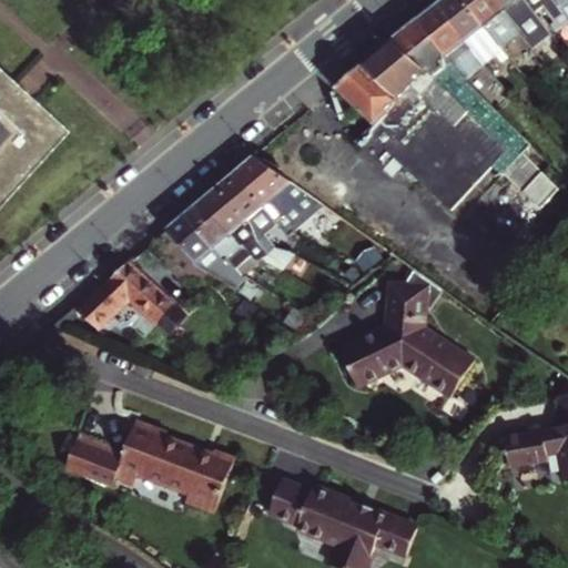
[(465,0),(444,0),(438,4),(465,40),(485,24),(465,0)]
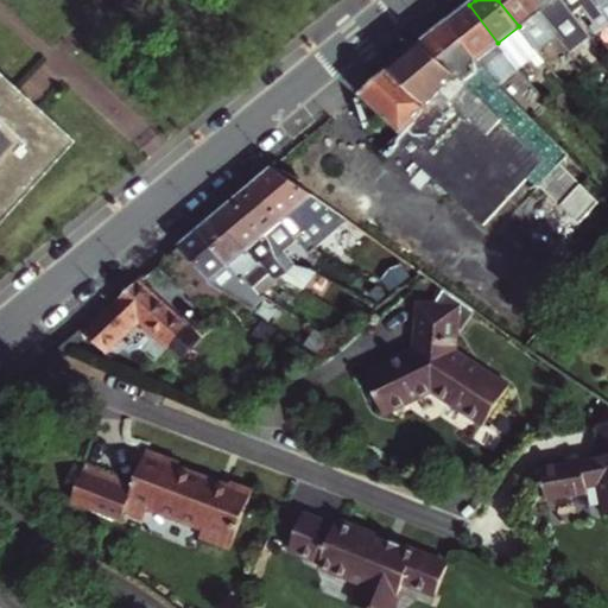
[(531,0),(498,0),(519,26),(527,38),(537,50),(552,38),(549,33),(553,29),(539,10),(531,0)]
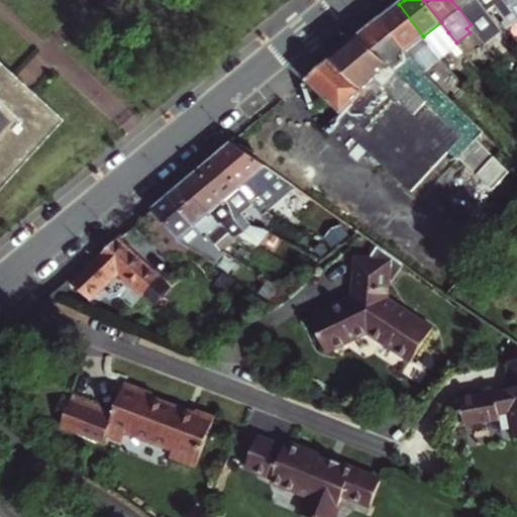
[(451,0),(458,8),(469,0),(451,0)]
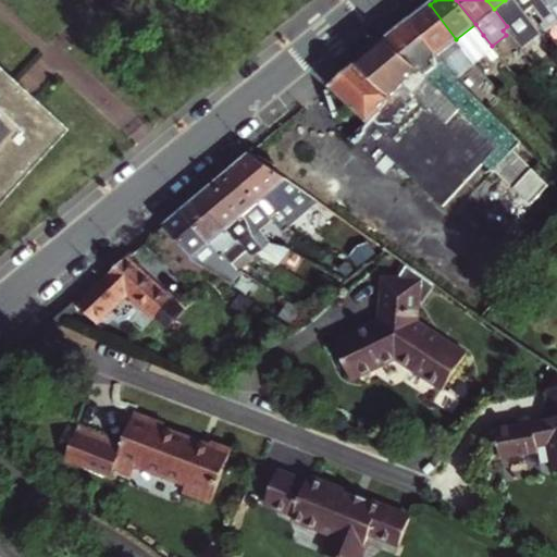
[(456,39),(430,4),(410,20),(424,36),(436,52),(456,39)]
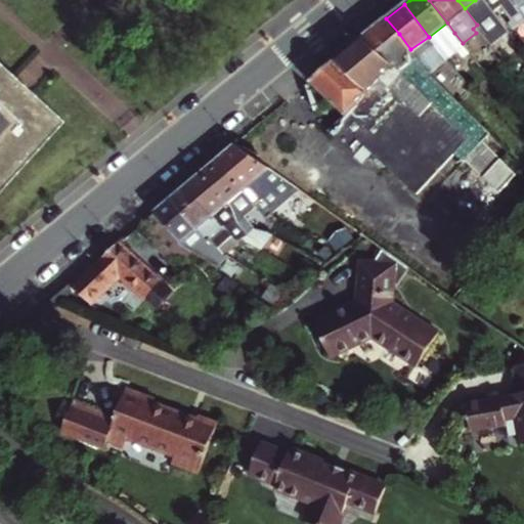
[(481,29),(492,41),(507,31),(495,16),(481,29)]
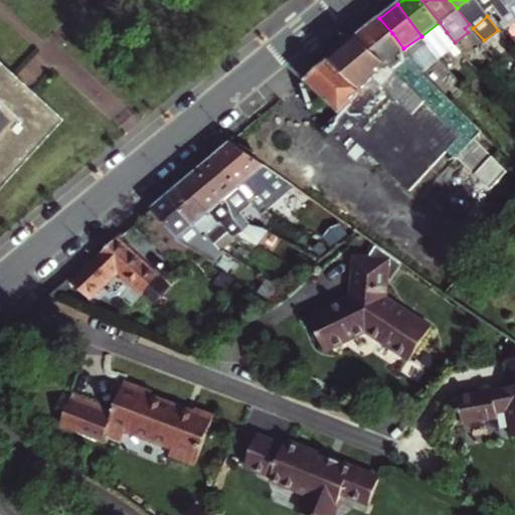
[(420,78),(386,38),(392,33),(379,18),(357,36),(410,87),(420,78)]
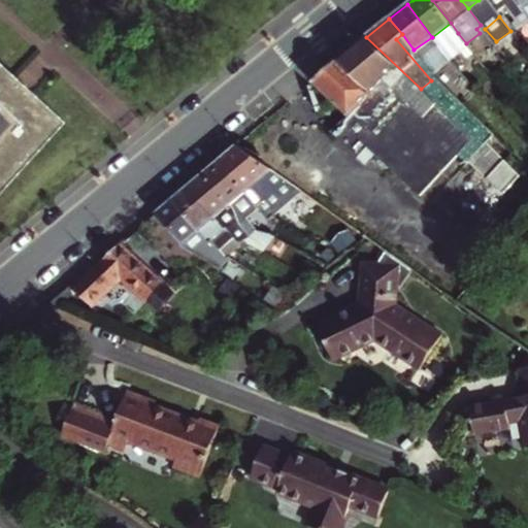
[(480,59),(466,43),(458,33),(446,41),(466,68),(480,59)]
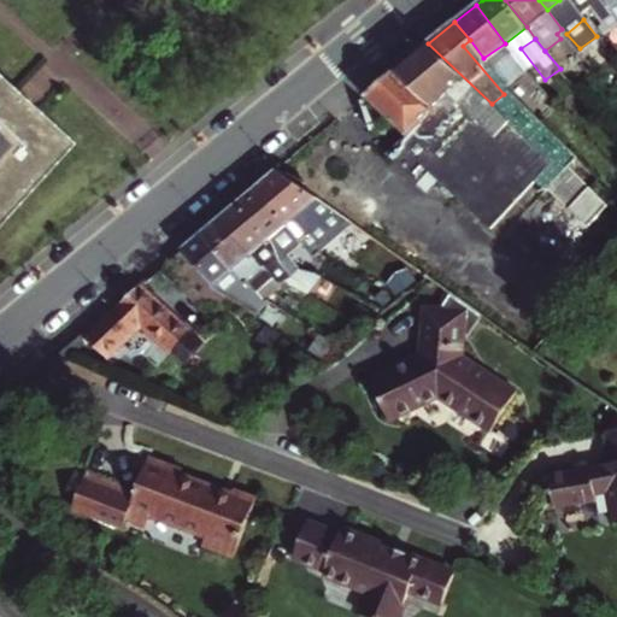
[(428,43),(393,71),(522,192),(552,159),(492,104),(428,43)]
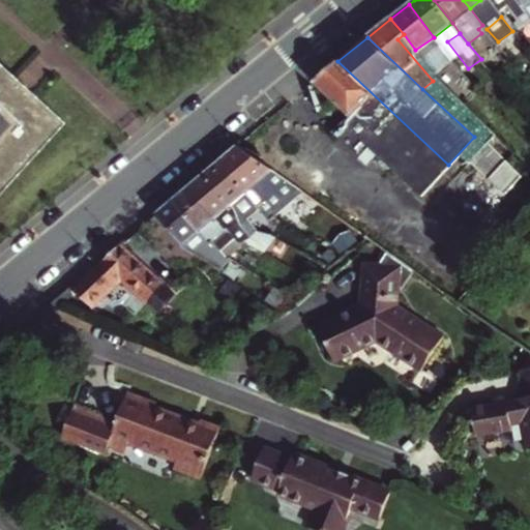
[(429,64),(435,59),(432,54),(424,59),(429,64)]
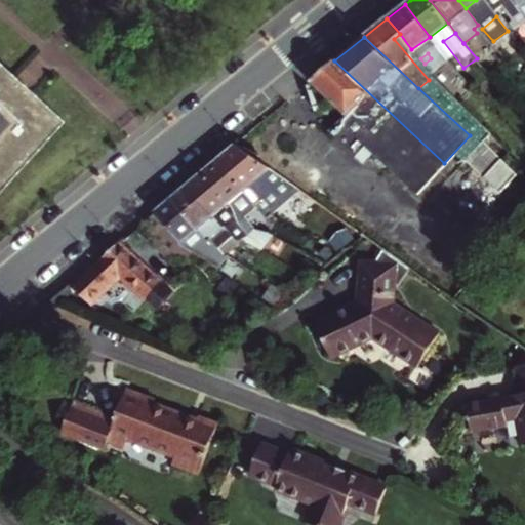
[(428,67),(441,81),(452,73),(441,57),(435,63),(428,67)]
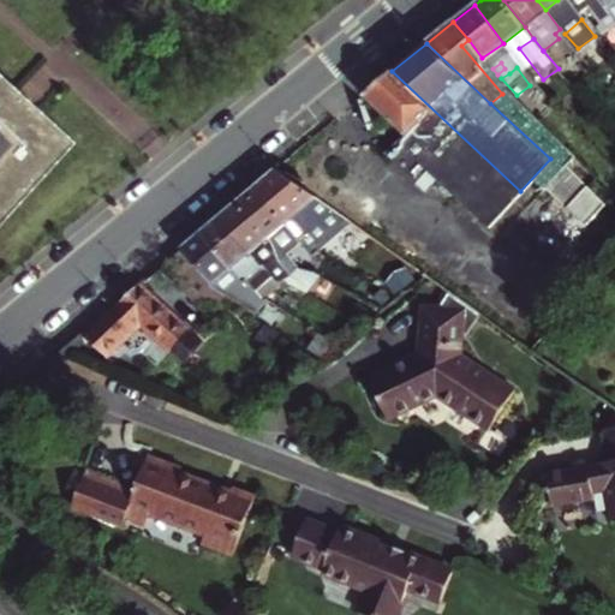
[(501,78),(509,73),(505,69),(497,75),(501,78)]
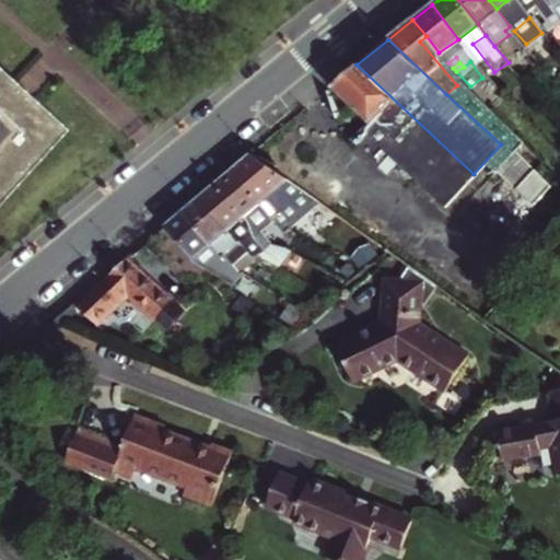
[(445,205),(474,174),(357,65),(330,88),(368,124),(350,141),(385,174),(398,160),(445,205)]
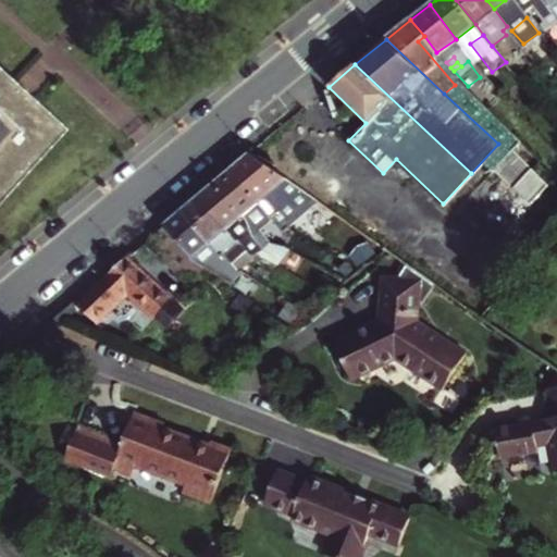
[(0,76),(0,182),(52,126),(13,89),(0,76)]
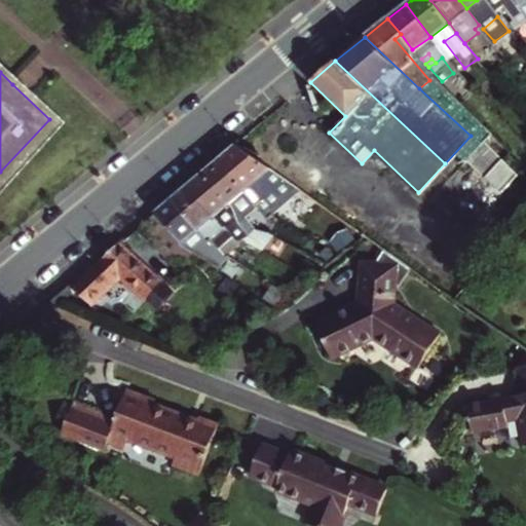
[(468,108),(442,81),(438,85),(442,88),(439,92),(462,115),(468,108)]
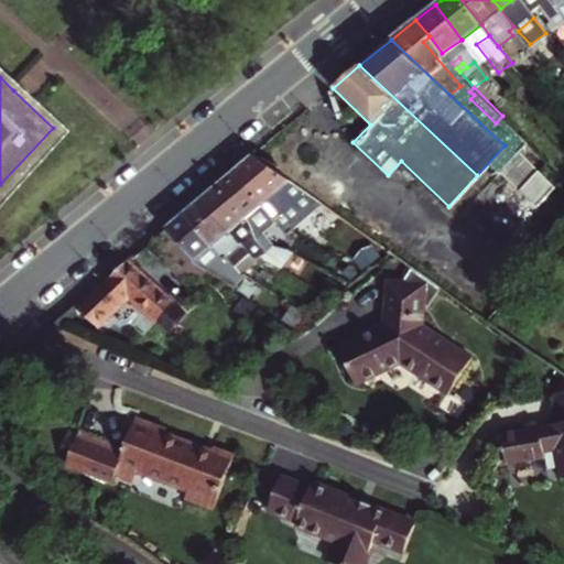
[(283,186),(290,181),(255,156),(252,154),(236,169),(264,202),(277,216),(291,232),(297,227),(284,213),(296,203),(283,186)]
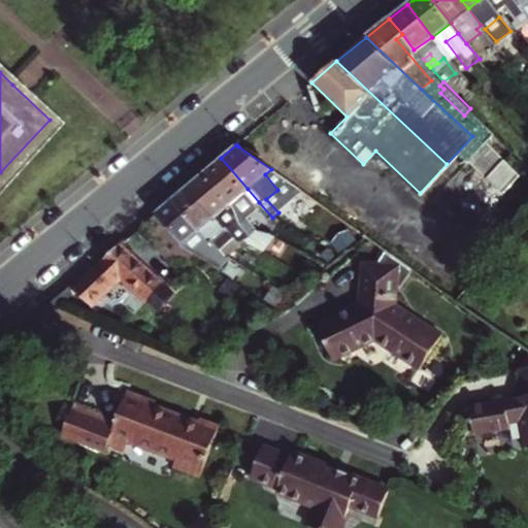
[(236,199),(248,189),(221,158),(205,171),(231,203),(236,199)]
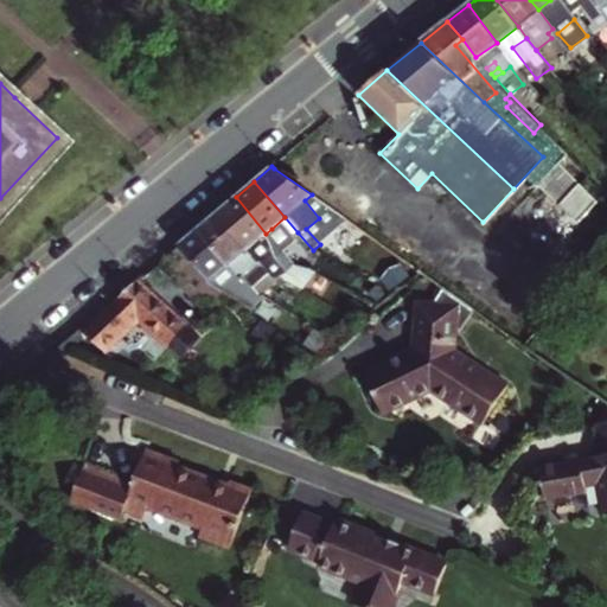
[(266,234),(236,197),(218,212),(247,249),(266,234)]
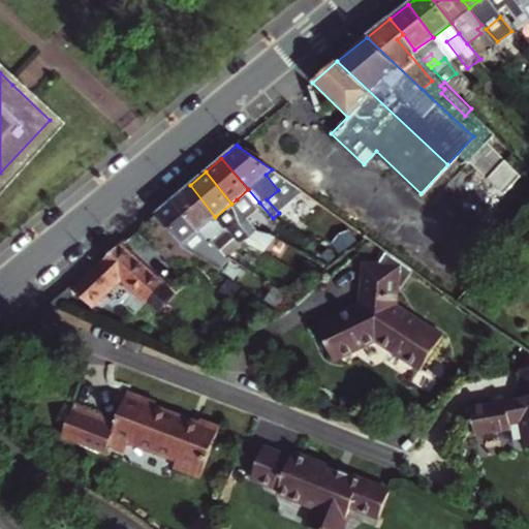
[(215,217),(190,185),(174,198),(200,229),(215,217)]
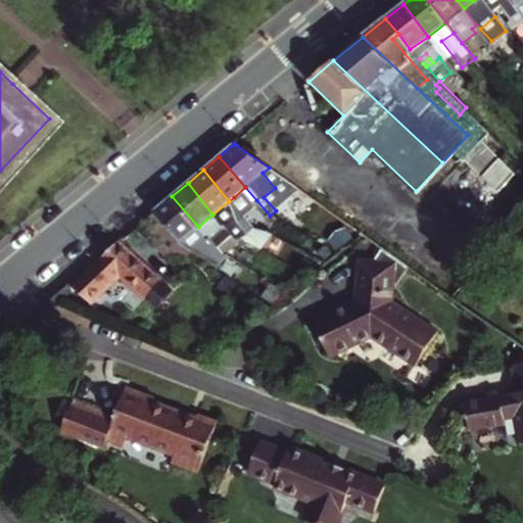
[(244,210),(256,200),(245,187),(234,197),(244,210)]
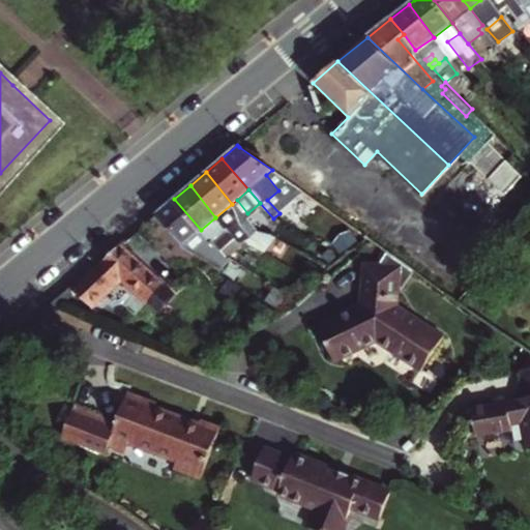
[(194,251),(215,265),(227,256),(216,243),(210,247),(198,233),(201,230),(174,199),(158,212),(169,226),(182,242),(194,251)]
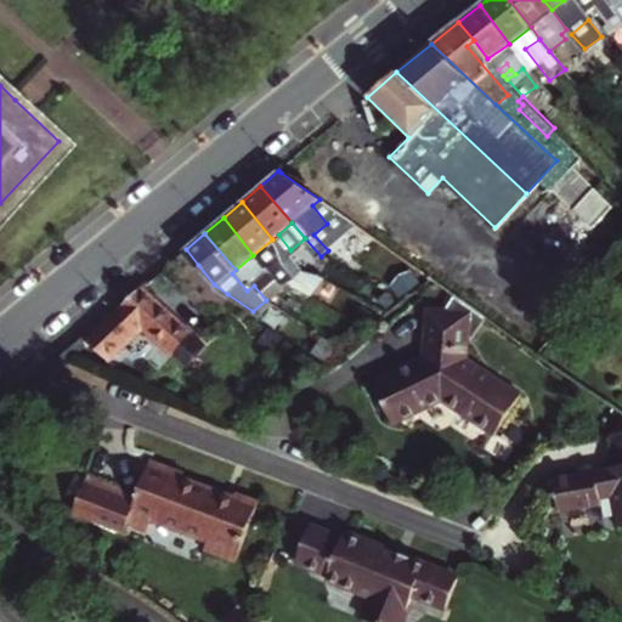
[(182,280),(187,275),(198,265),(186,249),(169,264),(182,280)]
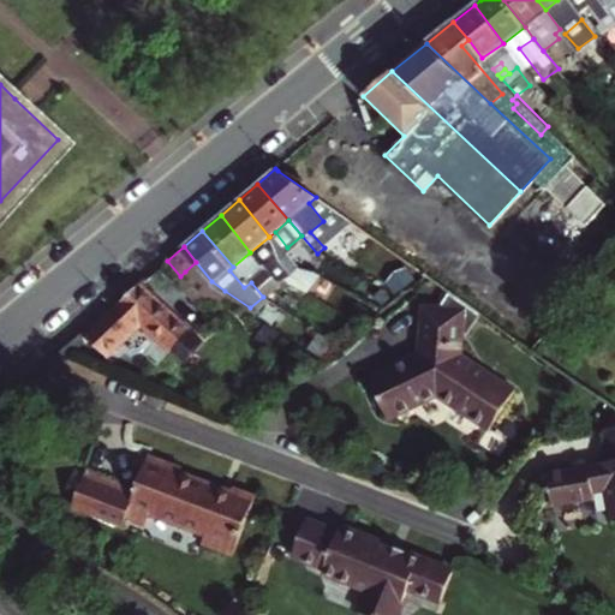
[(280,260),(293,272),(298,267),(287,254),(280,260)]
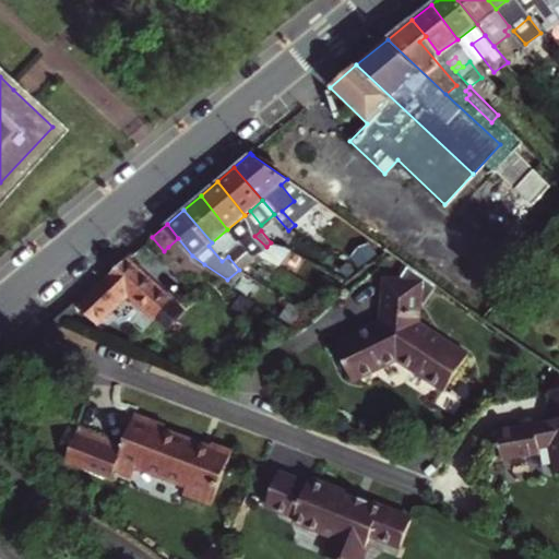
[(266,247),(254,236),(245,245),(256,257),(266,247)]
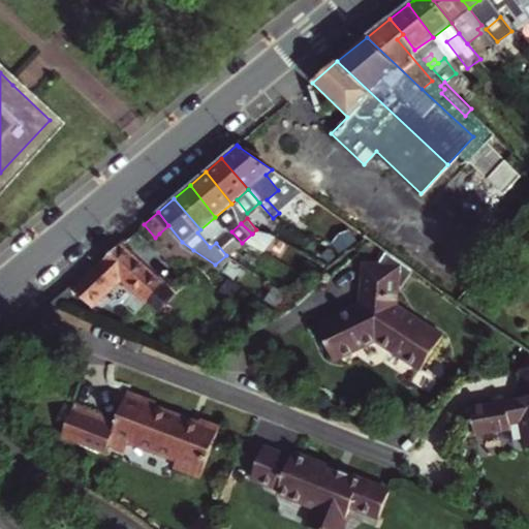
[(168,225),(159,234),(182,260),(193,250),(182,242),(168,225)]
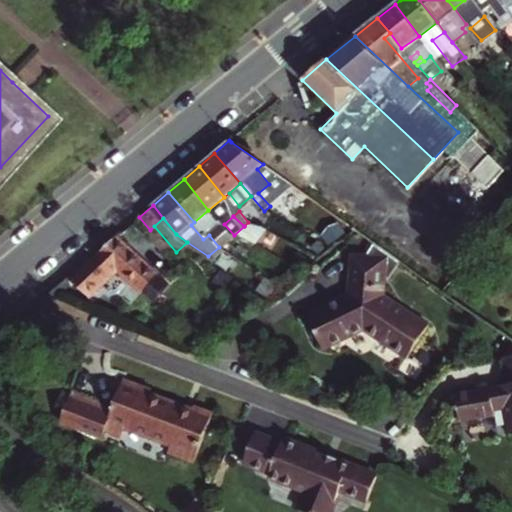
[(209,235),(219,247),(229,239),(219,228),(209,235)]
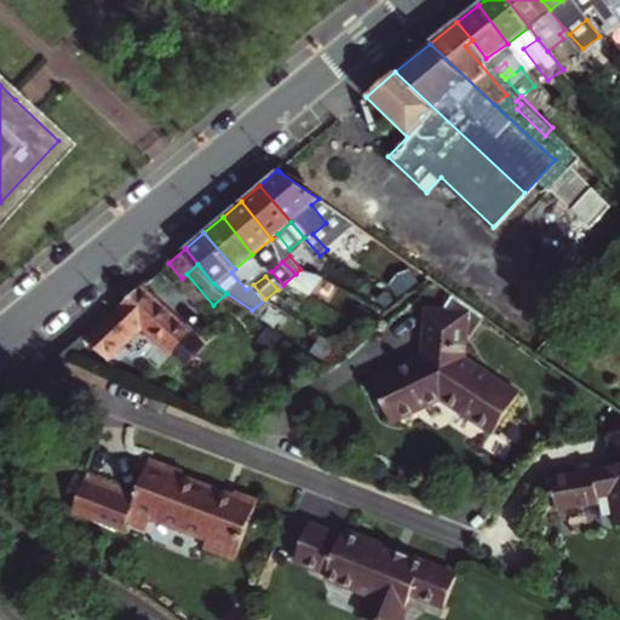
[(142,286),(124,302),(90,332),(110,355),(147,321),(184,354),(189,349),(183,344),(194,329),(142,286)]
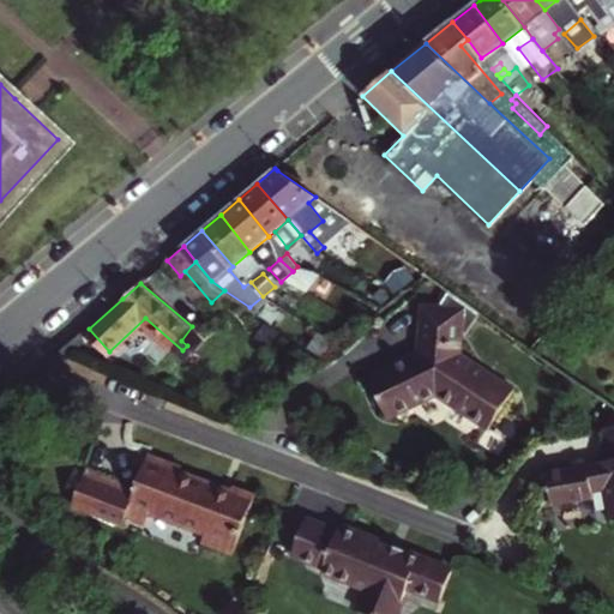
[(379,396),(438,387),(486,421),(512,383),(461,350),(457,331),(453,314),(458,314),(468,301),(445,286),(438,295),(423,298),(431,343),(373,351),(379,396)]
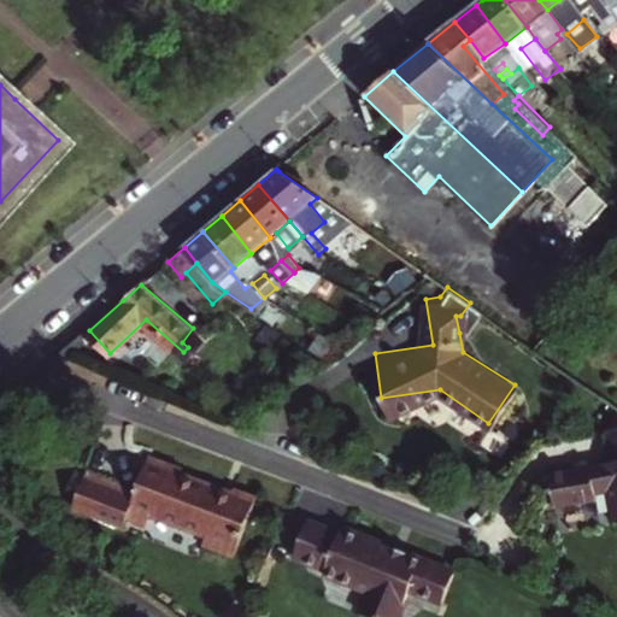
[(456,316),(459,333),(477,307),(470,303),(460,316),(456,316)]
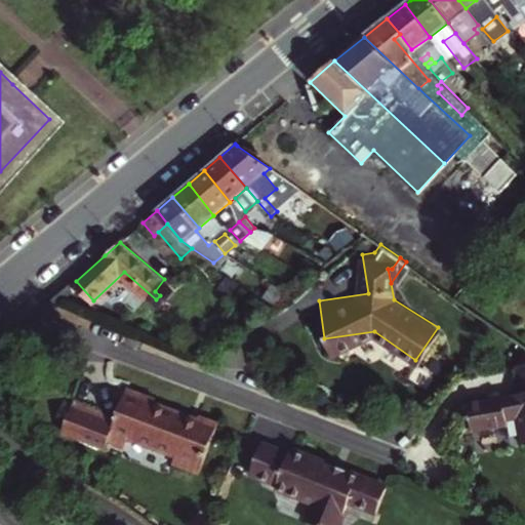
[(524,347),(515,361),(520,387),(524,385),(524,347)]
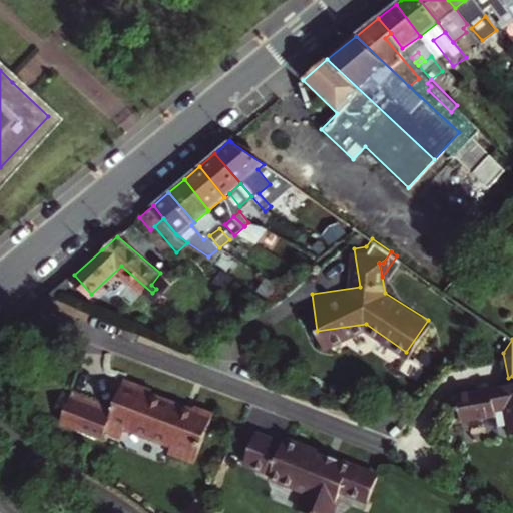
[(512,376),(508,378),(457,389),(459,399),(454,404),(459,409),(461,418),(494,412),(496,423),(510,421),(511,429),(512,428),(512,376)]
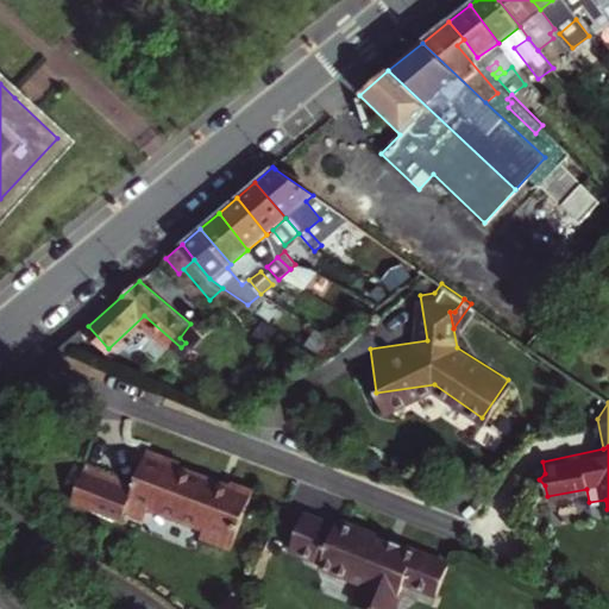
[(131,510),(150,518),(152,509),(205,529),(202,537),(234,548),(256,490),(233,482),(231,487),(181,469),(183,464),(151,452),(138,485),(89,468),(76,503),(127,521),(131,510)]
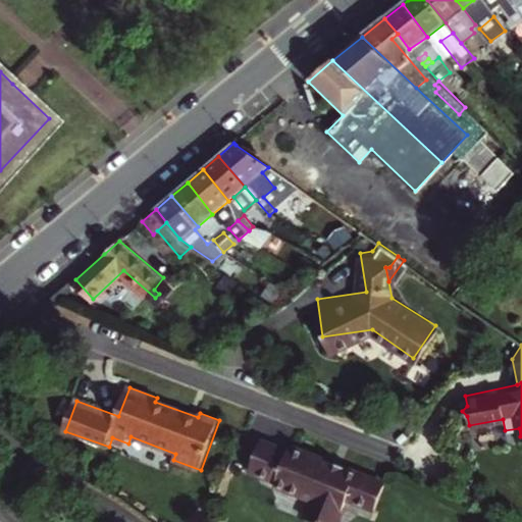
[(253,471),(278,480),(277,484),(315,498),(308,516),(325,521),(340,521),(349,497),(376,507),(385,481),(329,459),(328,462),(291,448),(289,452),(263,441),(253,471)]
